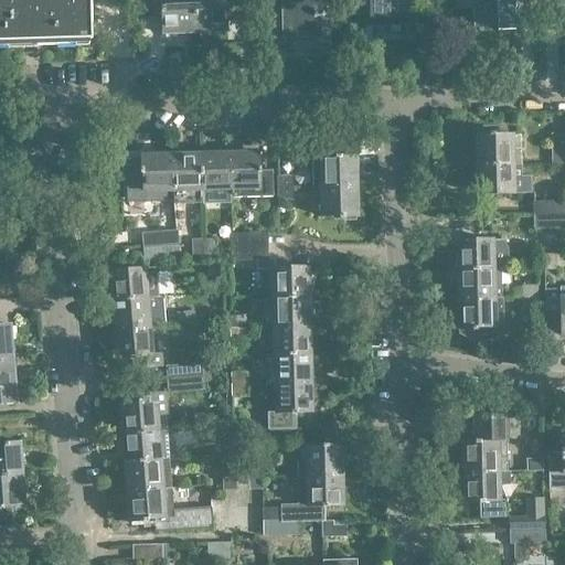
[(0,0),(0,42),(91,40),(88,0),(0,0)]
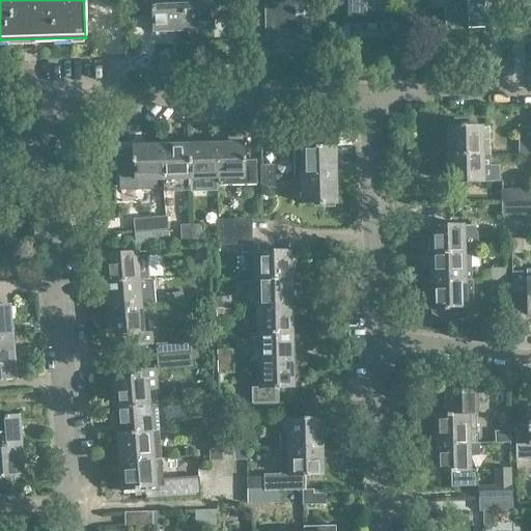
[(126,0),(127,16),(141,16),(140,0),(126,0)]
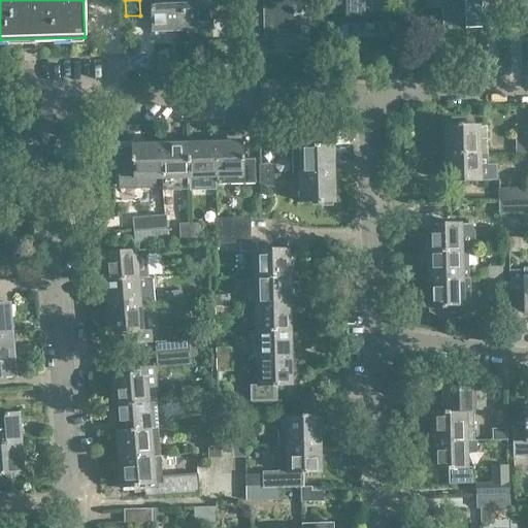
[(180,0),(151,0),(151,2),(152,32),(182,31),(180,1),(180,0)]
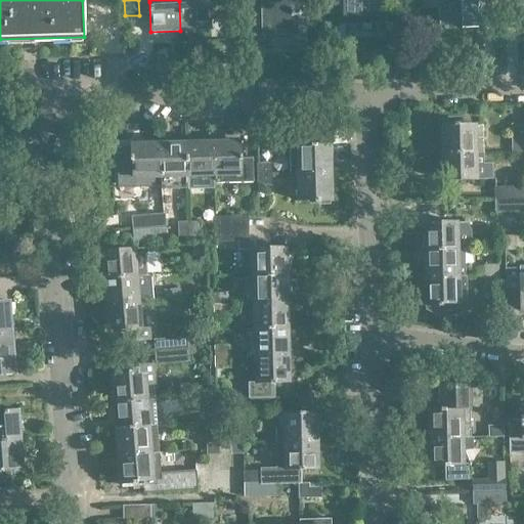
[(179,0),(179,1),(180,31),(209,30),(209,17),(224,17),(223,0),(179,0)]
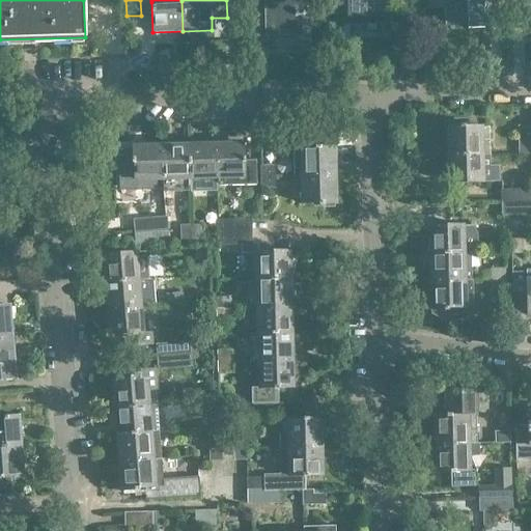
[(262,0),(263,33),(298,32),(298,30),(297,30),(296,15),(299,15),(299,8),(296,8),(296,0),(262,0)]
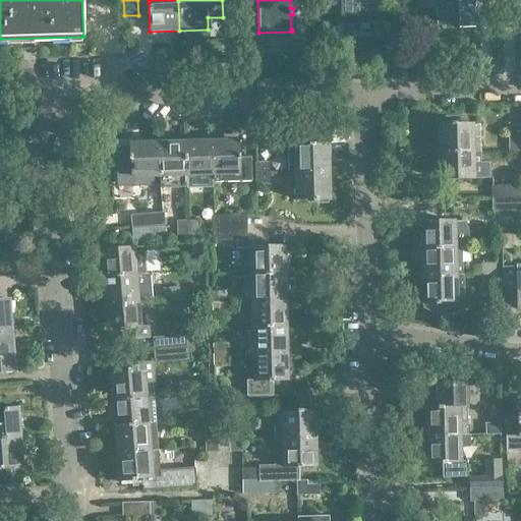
[(327,0),(328,10),(340,10),(340,23),(359,22),(359,29),(370,29),(370,22),(374,22),(372,0),(327,0)]
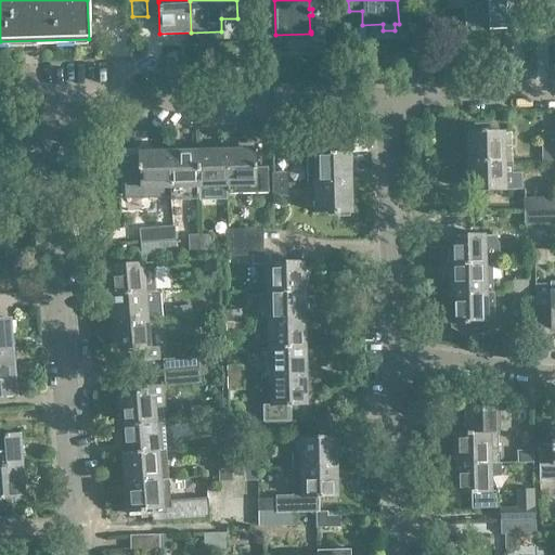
[(412,0),(413,24),(427,23),(426,0),(412,0)]
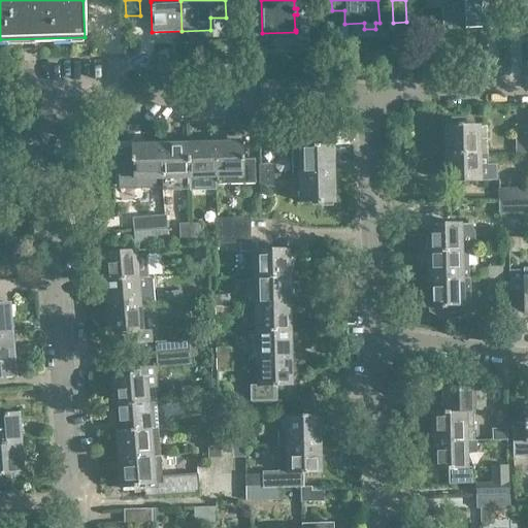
[(444,0),(444,7),(441,7),(441,25),(446,25),(463,25),(463,29),(481,29),(480,0),(444,0)]
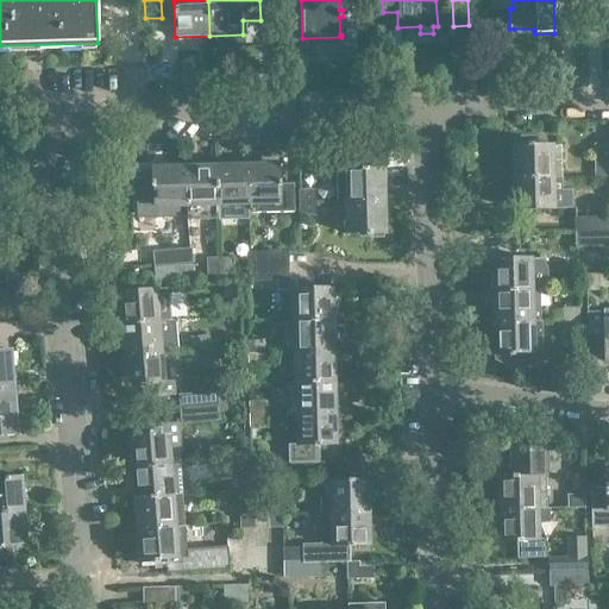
[(596,176),(608,176),(608,142),(595,142),(596,176)]
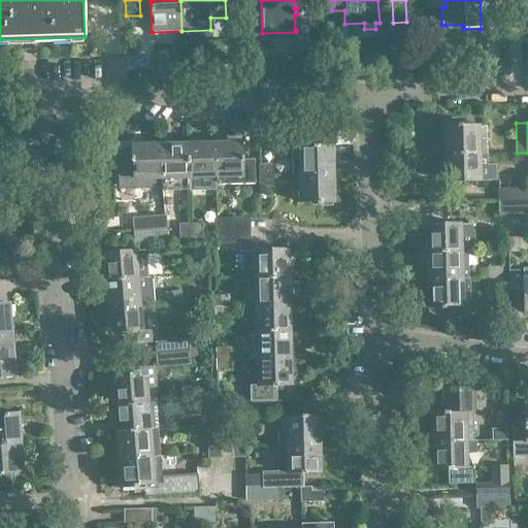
[(477,125),(443,126),(444,154),(488,153),(487,126),(477,126),(477,125)]
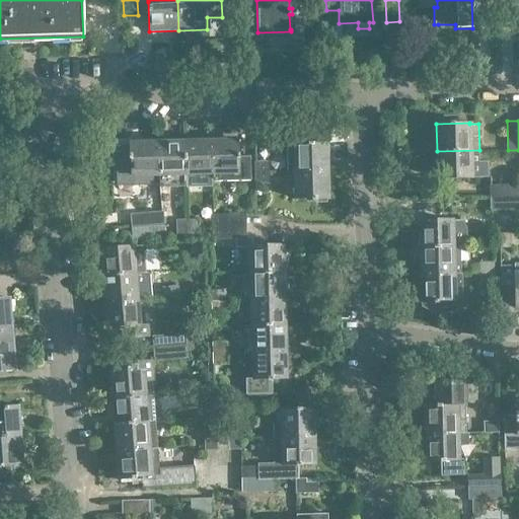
[(183,141),(184,174),(186,174),(186,182),(212,181),(212,173),(211,173),(210,140),(183,141)]
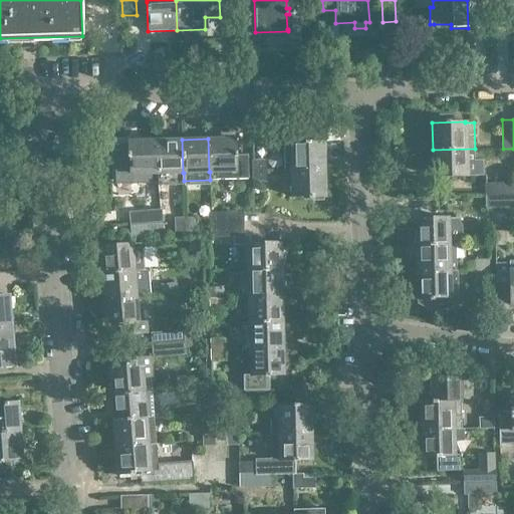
[(209,172),(210,172),(210,180),(248,179),(247,155),(235,156),(234,139),(208,139),(209,172)]
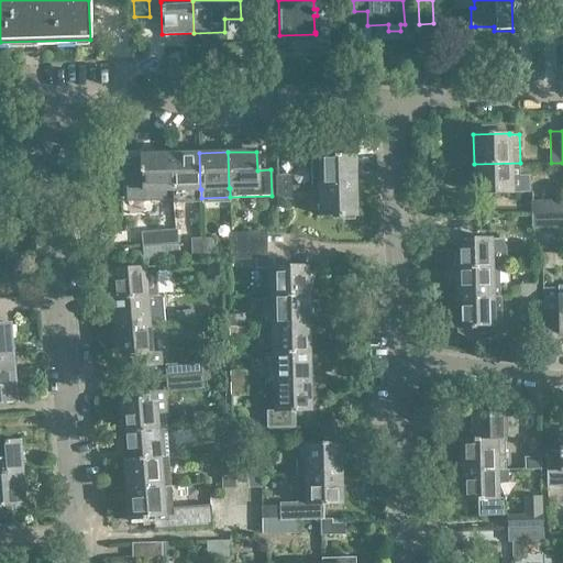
[(200,202),(200,189),(199,153),(172,154),(174,203),(200,202)]
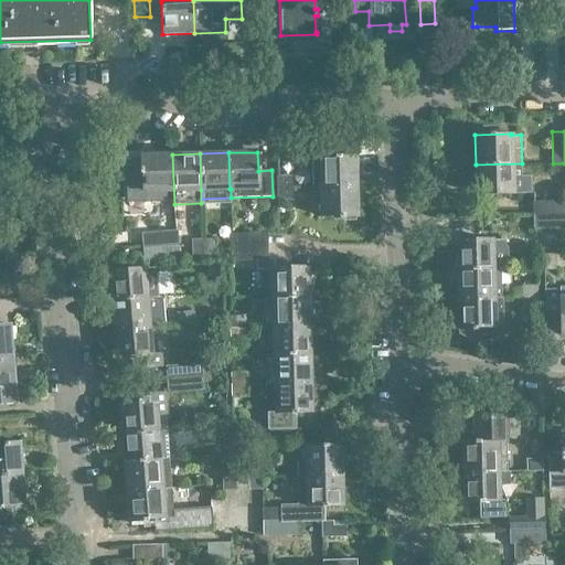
[(174,204),(172,155),(141,156),(142,169),(128,169),(129,195),(146,195),(145,191),(172,190),(173,204),(174,204)]
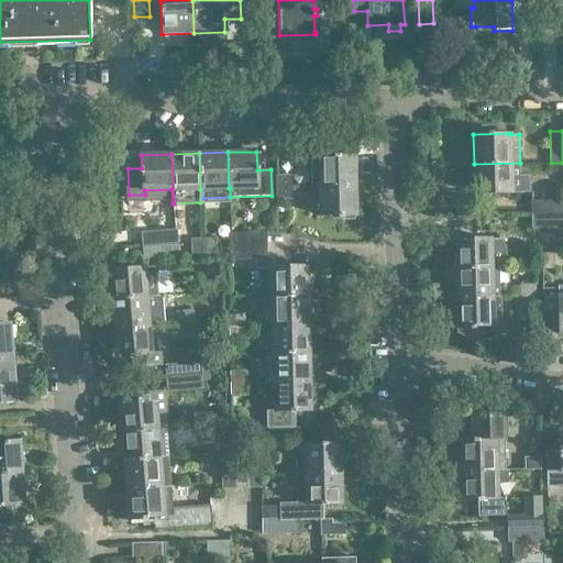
[(318,187),(354,186),(354,157),(311,157),(312,187),(318,187)]
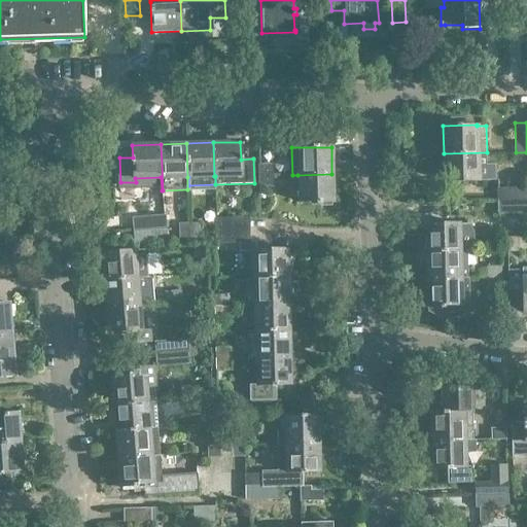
[(487,152),(444,153),(445,180),(494,179),(494,164),(487,164),(487,152)]
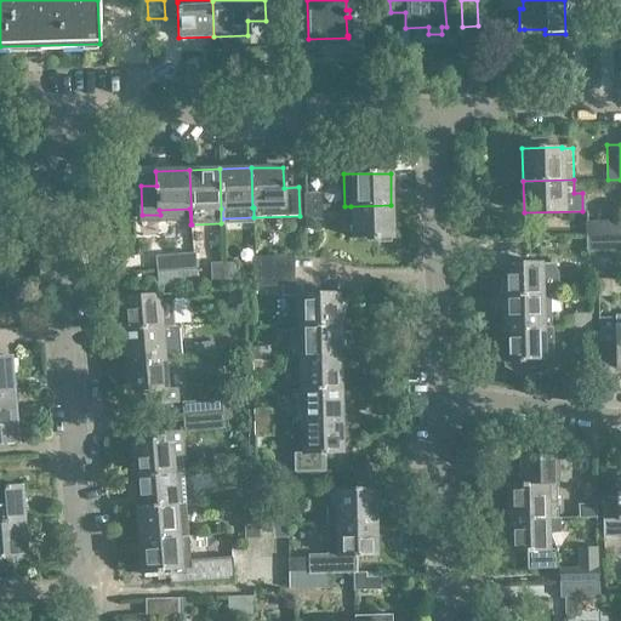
[(305,194),(306,208),(322,206),(322,194),(305,194)]
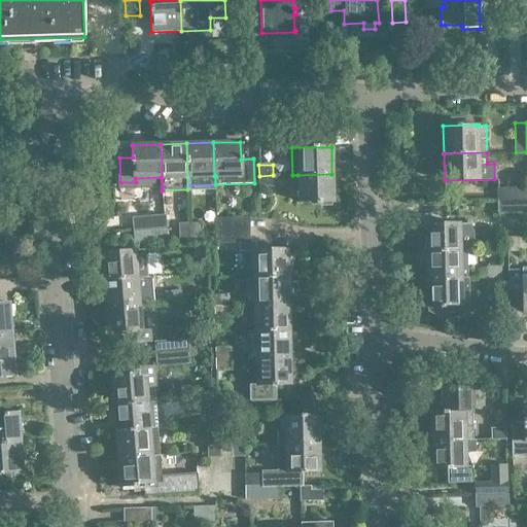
[(332,201),(331,174),(297,175),(299,201),(332,201)]
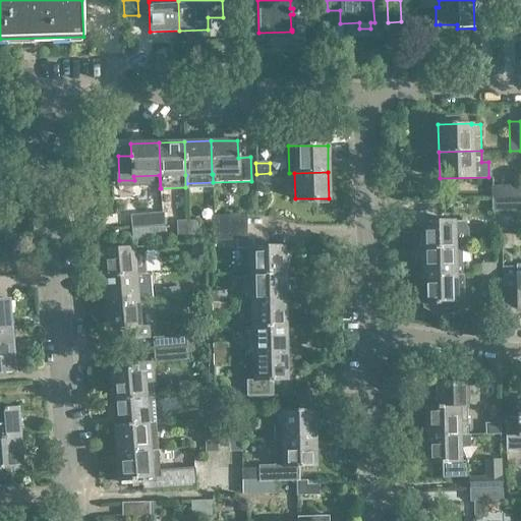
[(270,173),(256,174),(256,184),(271,184),(270,173)]
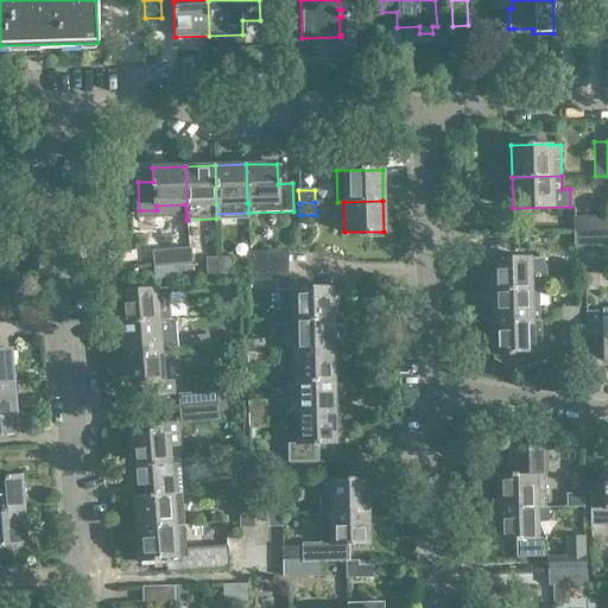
[(607,215),(574,216),(575,230),(607,229),(607,215)]
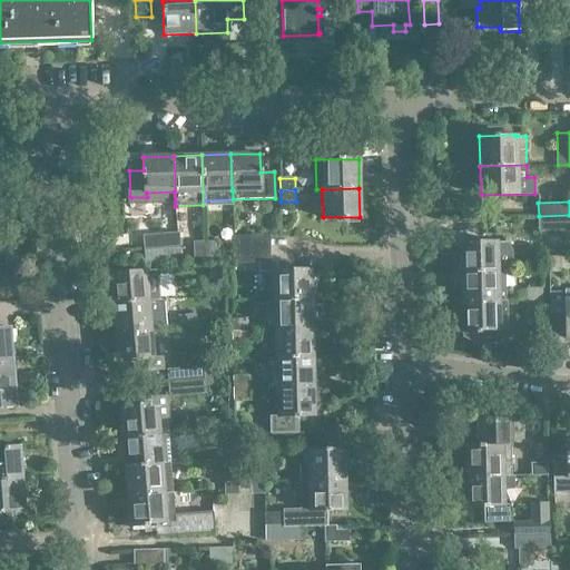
[(569,215),(539,216),(539,229),(569,228),(569,215)]
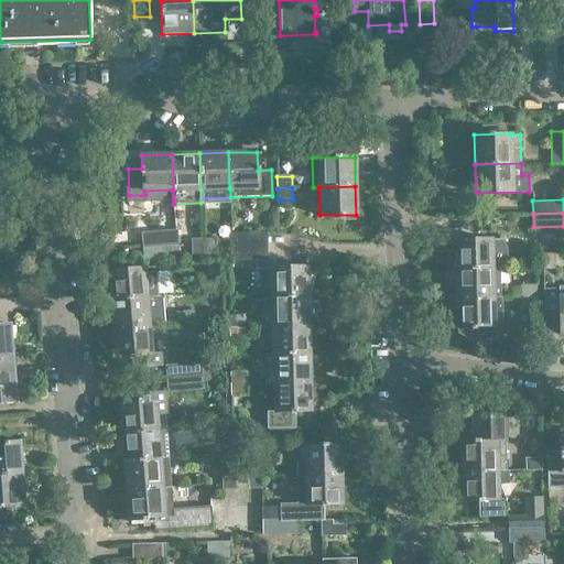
[(141,234),(142,247),(177,243),(176,230),(141,234)]
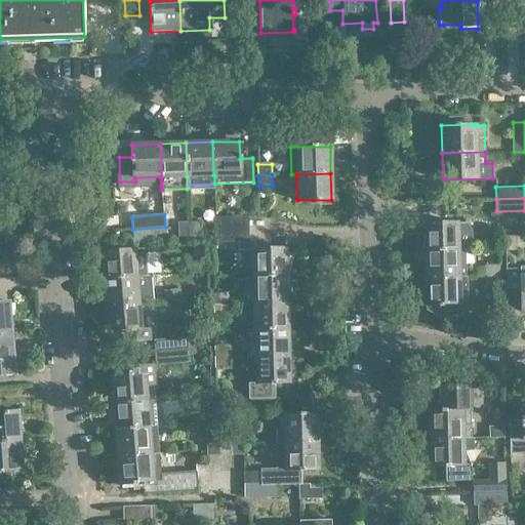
[(213,217),(214,230),(246,229),(246,216),(213,217)]
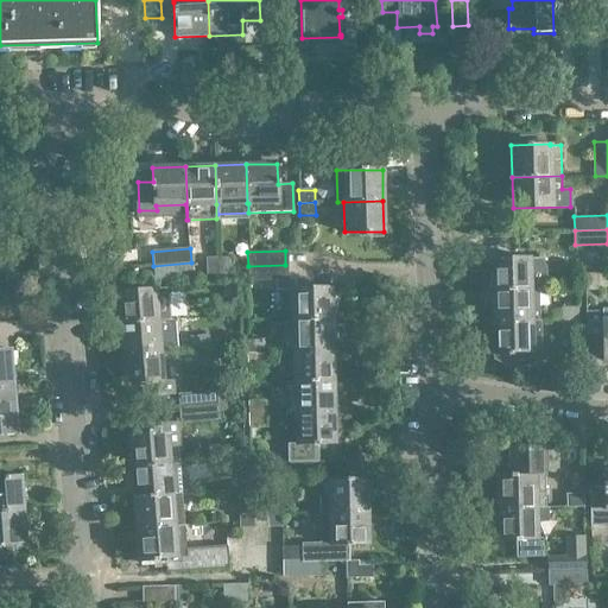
[(492,258),(493,290),(540,289),(543,284),(545,280),(545,276),(545,273),(545,271),(544,266),(542,261),(539,258),(539,257),(492,258)]
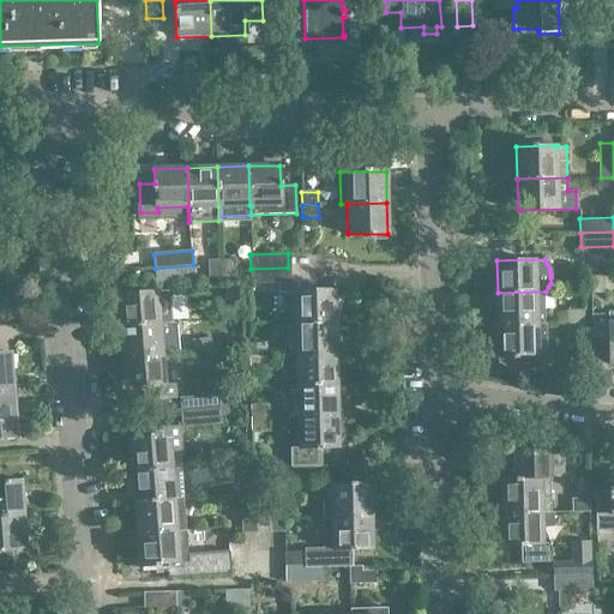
[(206,260),(208,280),(233,278),(233,260),(206,260)]
